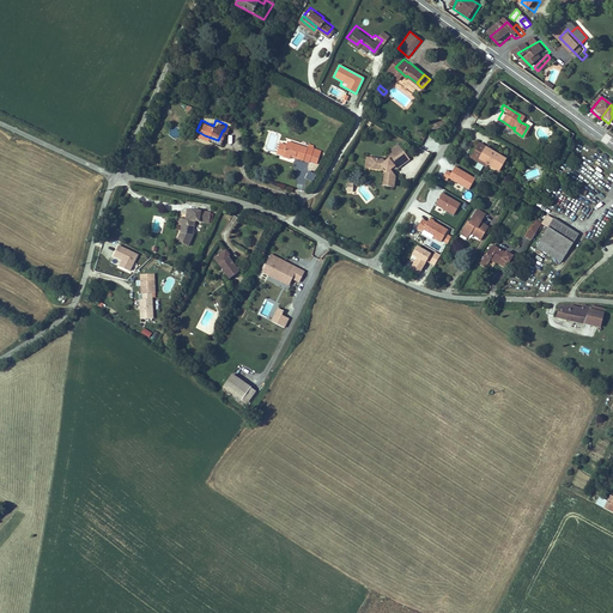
[(305,144),(292,139),(291,143),(284,140),(284,141),(281,152),(289,155),(290,152),(290,151),(295,152),(295,153),(309,158),(313,144),(307,141),(305,144)]
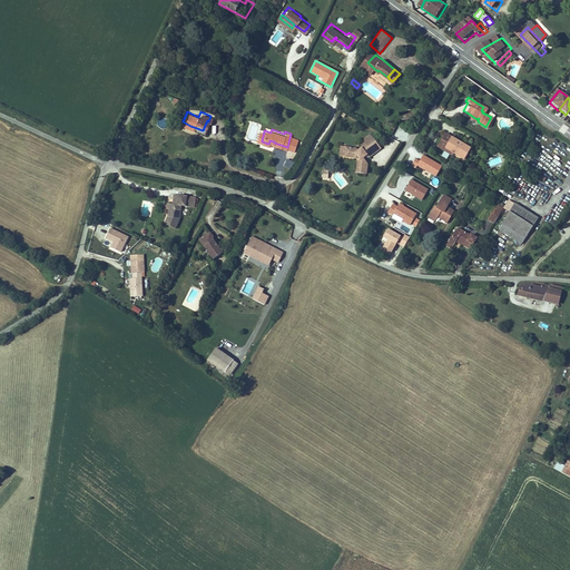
[(467,147),(442,134),(435,147),(441,150),(443,147),(450,151),(461,158),(467,147)]
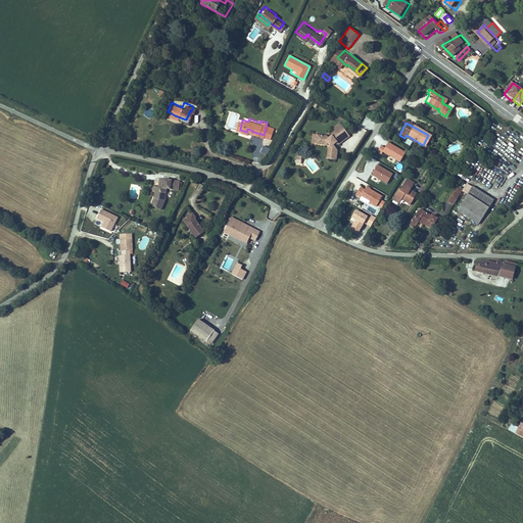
[(350,136),(345,129),(341,131),(346,139),(350,136)]
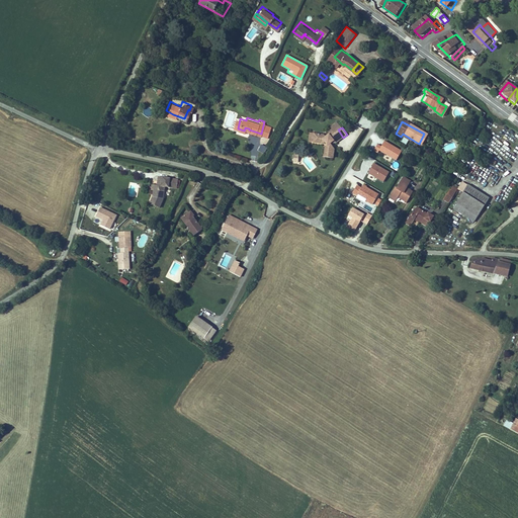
[(323,141),(326,145),(324,147),(322,157),(332,158),(333,149),(330,143),(331,142),(332,143),(335,143),(343,138),(338,130),(330,136),(328,133),(324,135),(323,134),(312,133),(312,141),(322,142),(323,141)]
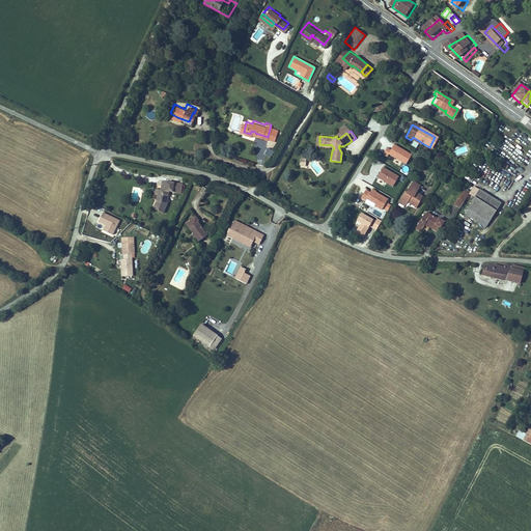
[(387,148),(384,155),(387,157),(388,154),(395,158),(393,162),(399,166),(401,162),(407,164),(412,155),(394,145),(391,150),(387,148)]
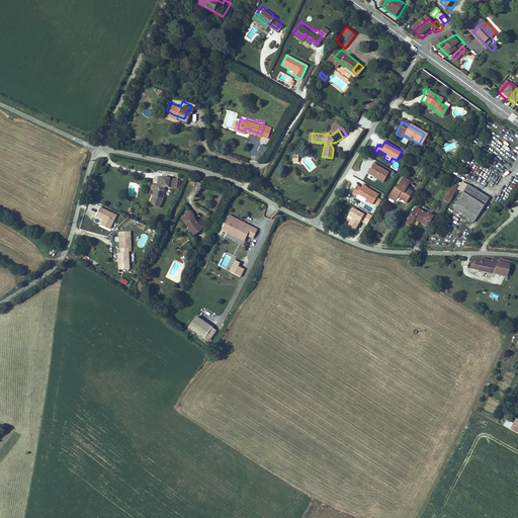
[(262,144),(258,151),(264,154),(267,148),(262,144)]
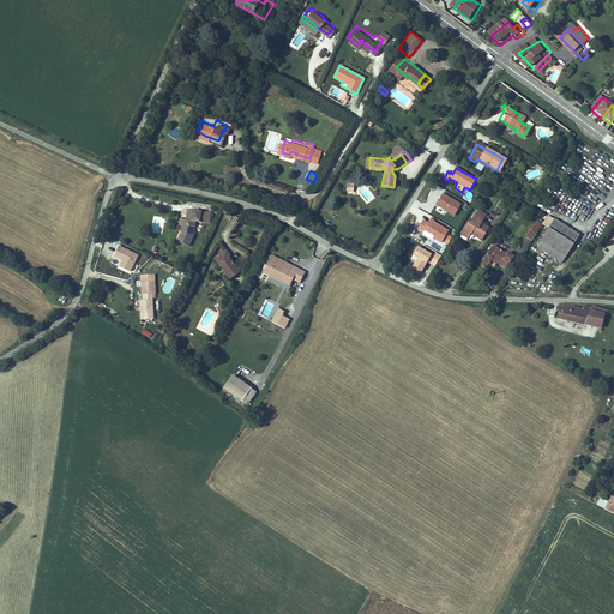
[(462,204),(444,193),(438,205),(456,215),(462,204)]
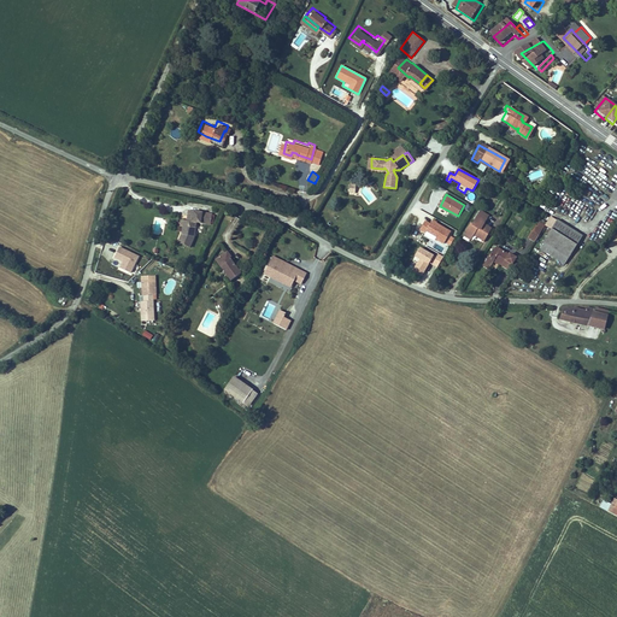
[(211,212),(197,211),(195,216),(186,215),(186,219),(182,219),(182,224),(181,224),(180,234),(176,241),(188,247),(193,236),(195,221),(210,223),(211,212)]
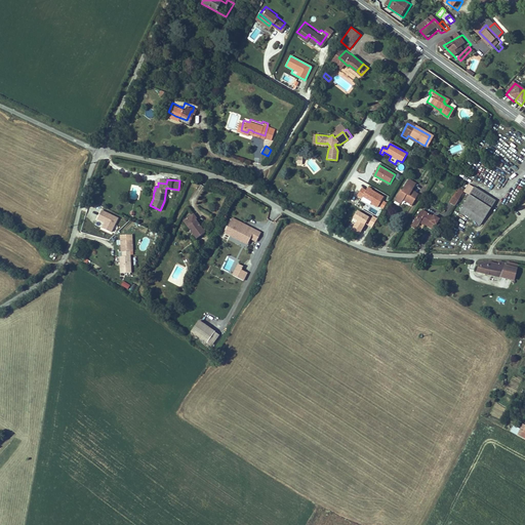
[(417,185),(409,179),(396,202),(403,206),(405,202),(413,207),(419,197),(413,193),(417,185)]
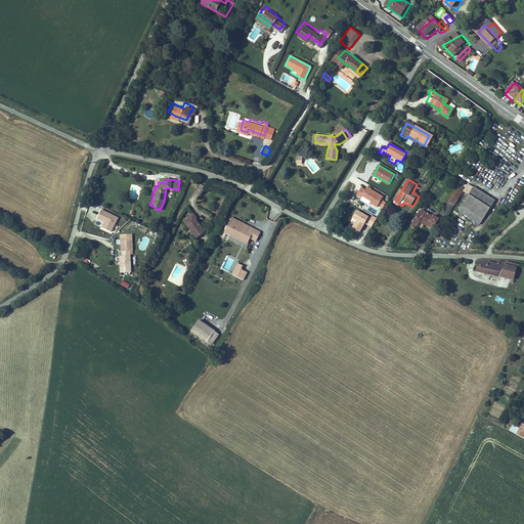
[(365,190),(360,188),(356,195),(361,198),(359,201),(368,206),(369,204),(377,207),(383,197),(366,187),(365,190)]
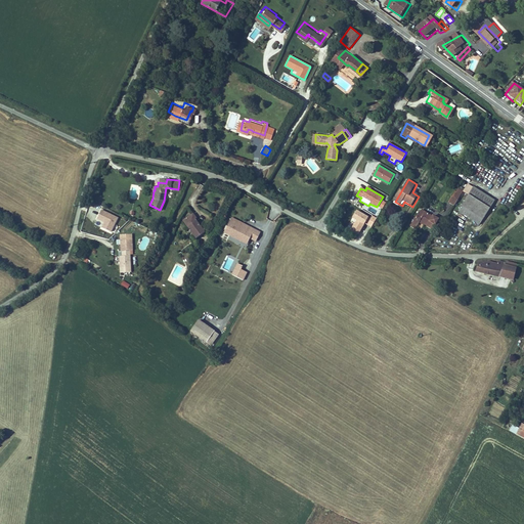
[(491,203),(470,190),(459,209),(460,210),(457,214),(478,226),(491,203)]
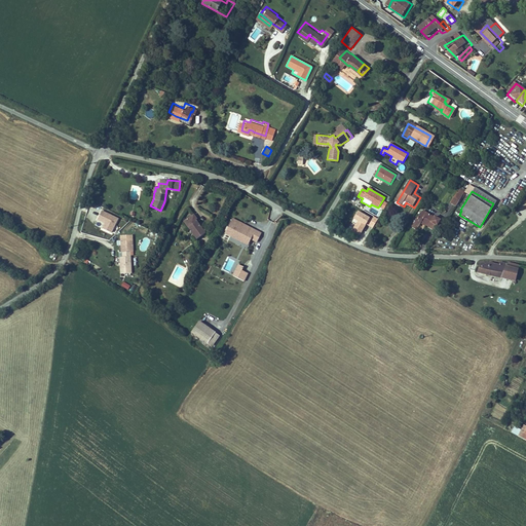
[(455,209),(463,195),(458,192),(449,205),(455,209)]
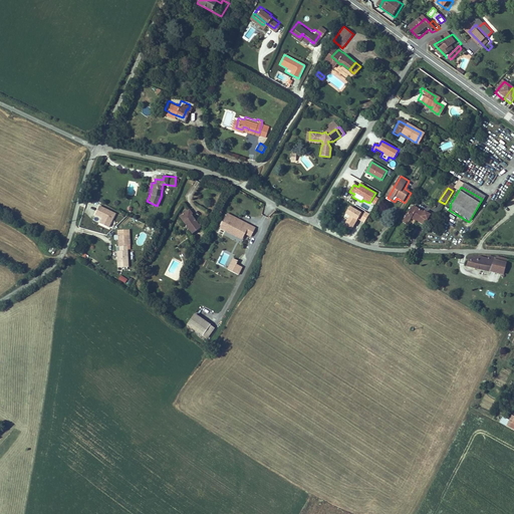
[(99,206),(95,215),(101,219),(99,223),(109,228),(116,214),(99,206)]
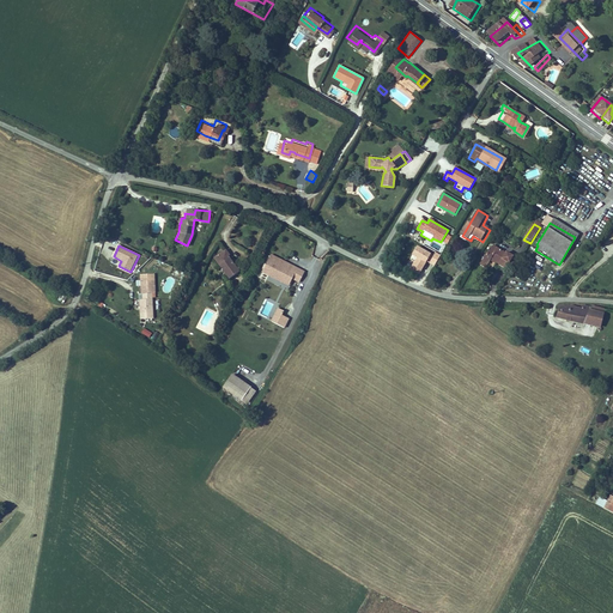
[(430,254),(417,247),(412,254),(417,258),(411,268),(419,273),(430,254)]
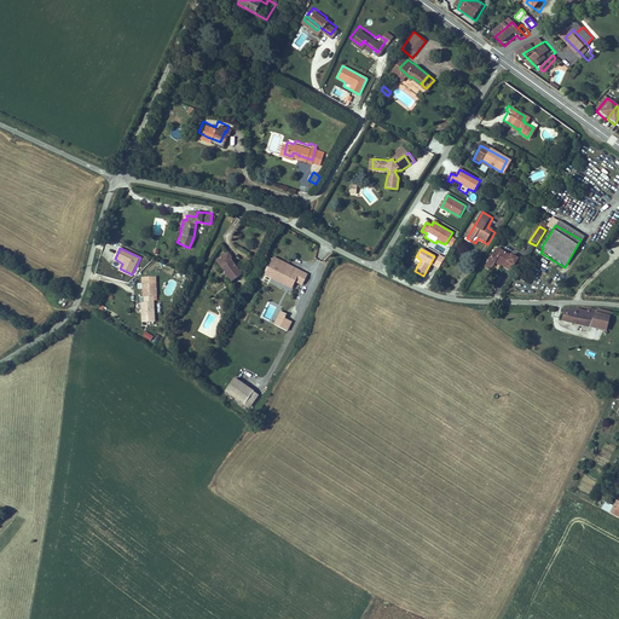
[(227,252),(214,261),(231,285),(243,277),(231,260),(232,259),(227,252)]
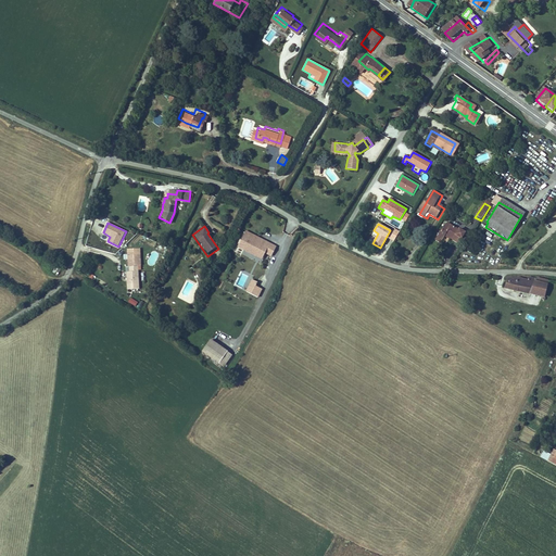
[(459,231),(450,226),(437,243),(442,248),(447,240),(452,243),(454,241),(458,245),(463,240),(468,234),(462,229),(459,231)]
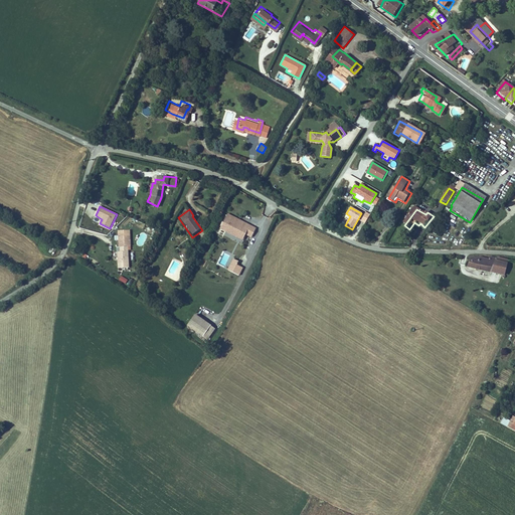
[(256,228),(227,214),(219,231),(242,243),(246,236),(250,239),(256,228)]
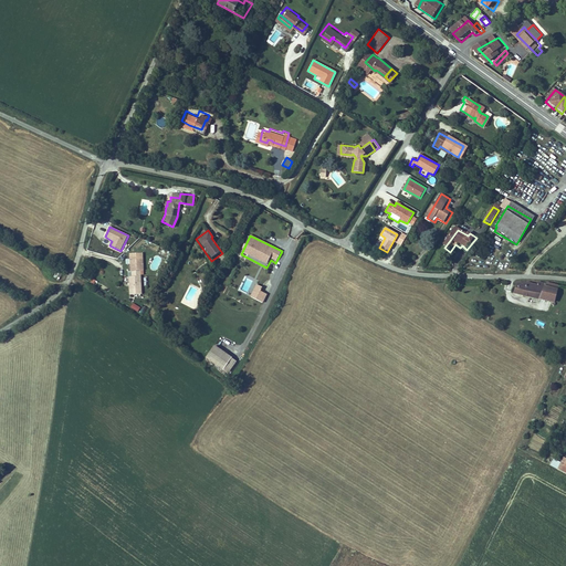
[(143,293),(142,269),(143,269),(142,257),(129,258),(129,270),(132,270),(132,275),(128,275),(129,294),(143,293)]
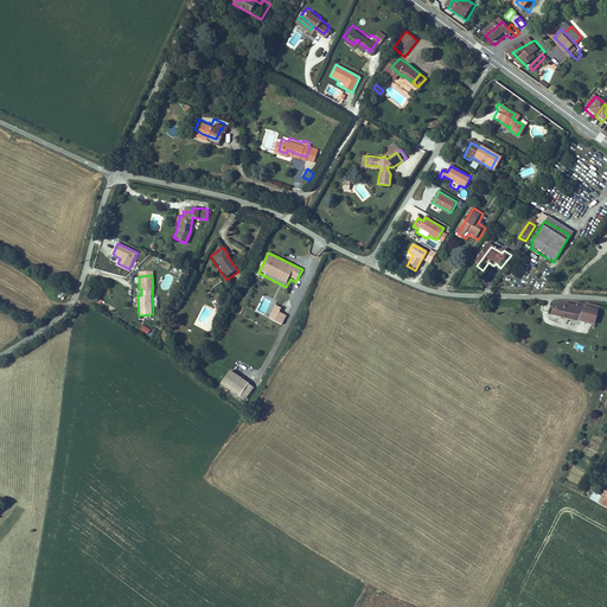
[(563,305),(554,305),(551,315),(580,323),(585,305),(576,302),(575,306),(563,302),(563,305)]
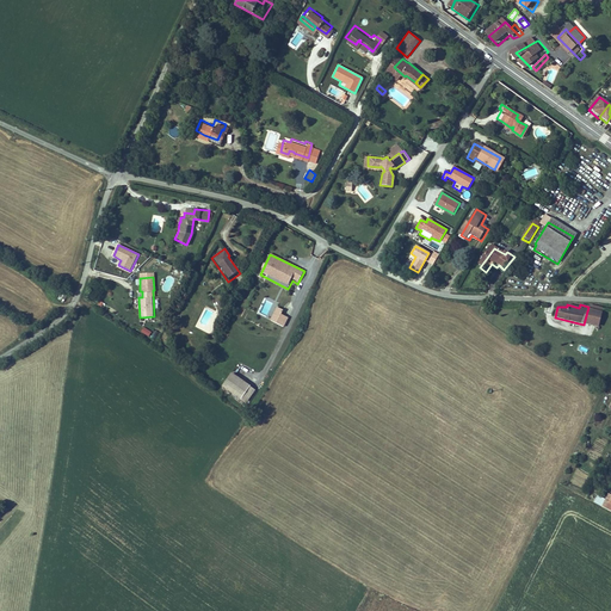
[(590,307),(588,307),(584,325),(599,328),(603,313),(602,313),(603,308),(590,306),(590,307)]
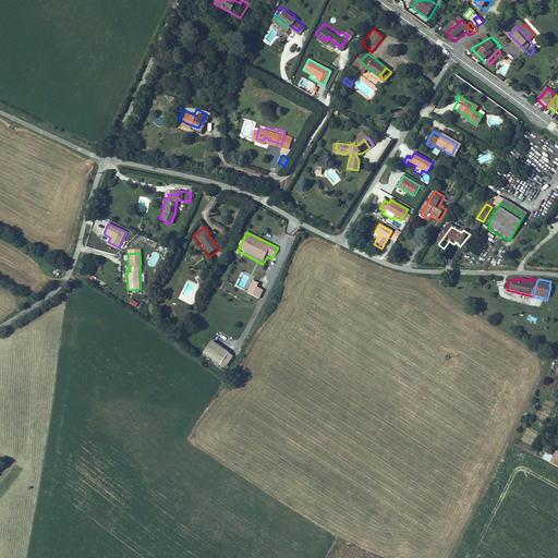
[(253,281),(246,293),(259,299),(263,291),(256,288),(258,283),(253,281)]
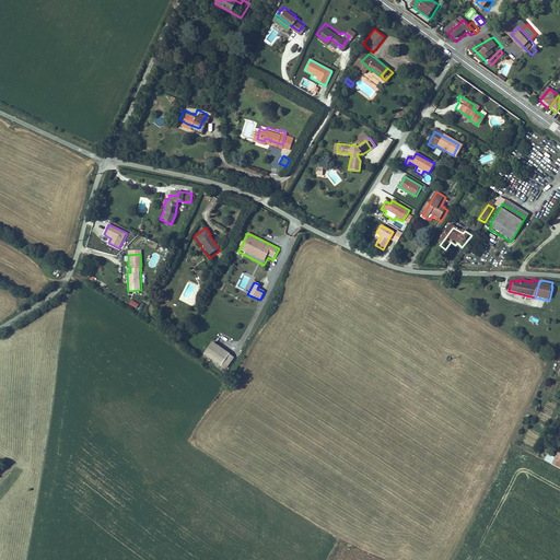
[(234,358),(212,342),(202,357),(224,372),(234,358)]
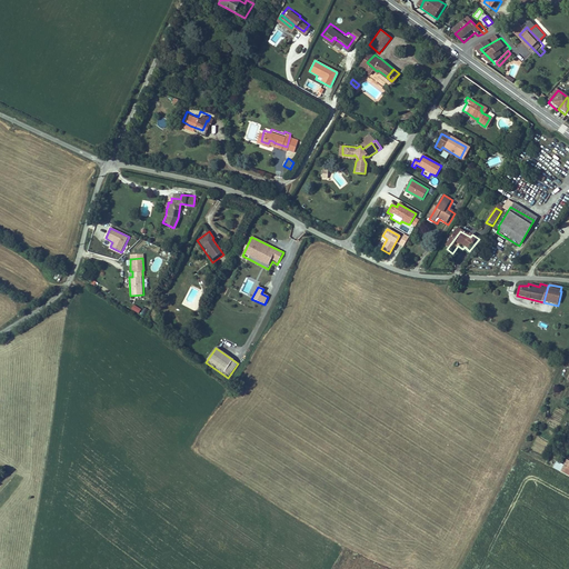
[(560,472),(563,466),(556,461),(552,468),(560,472)]
